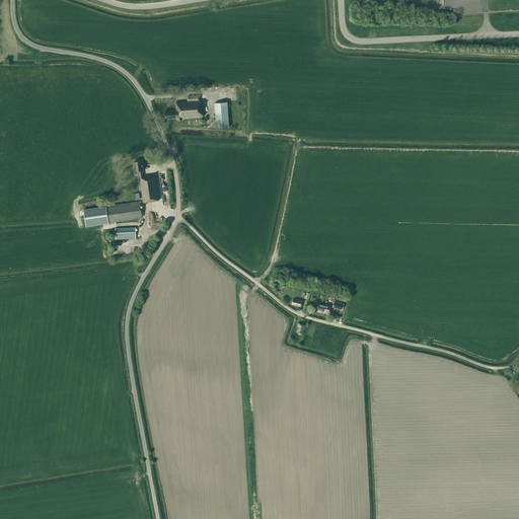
[(204,117),(203,99),(200,100),(199,95),(187,96),(188,100),(175,101),(176,109),(165,110),(165,118),(178,118),(178,121),(181,121),(181,119),(204,117)]
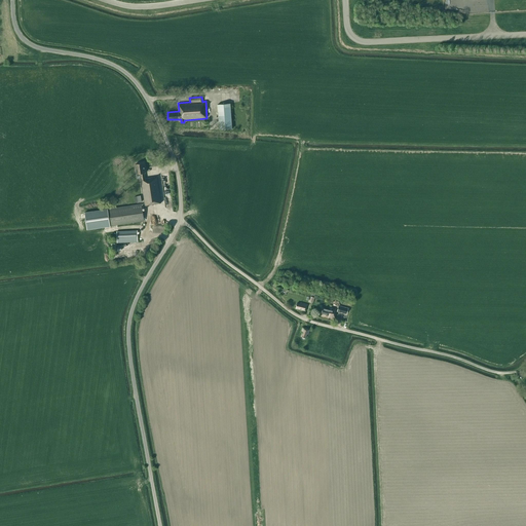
[(217,105),(219,129),(232,128),(230,104),(217,105)]
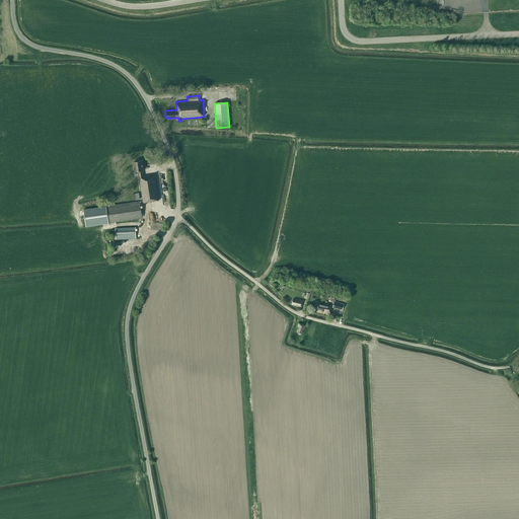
[(143,176),(142,170),(143,170),(142,160),(134,161),(135,171),(138,171),(143,203),(159,201),(155,174),(143,176)]
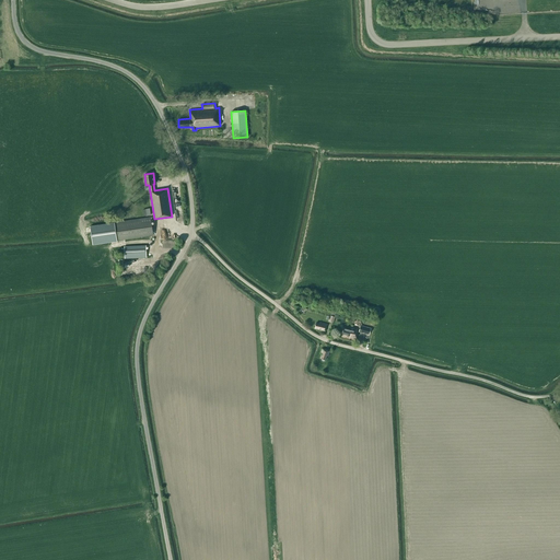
[(115,241),(153,234),(151,218),(90,226),(93,245),(115,242),(115,241)]
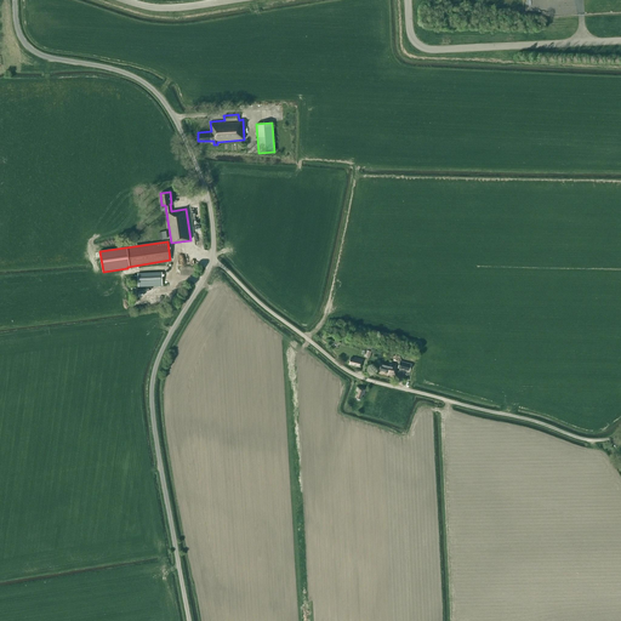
[(138,273),(138,286),(163,285),(163,272),(138,273)]
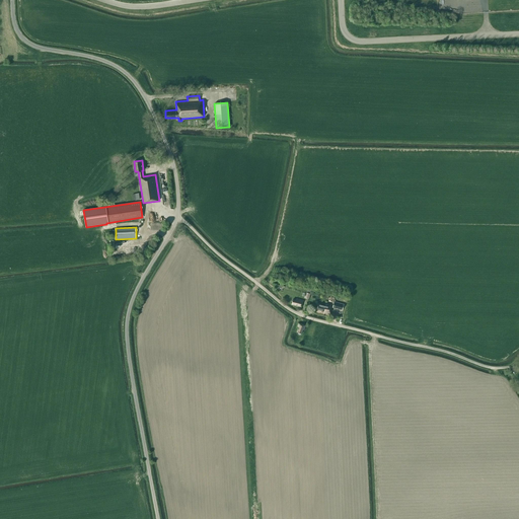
[(292,304),(302,306),(303,300),(297,298),(297,299),(293,298),(292,304)]
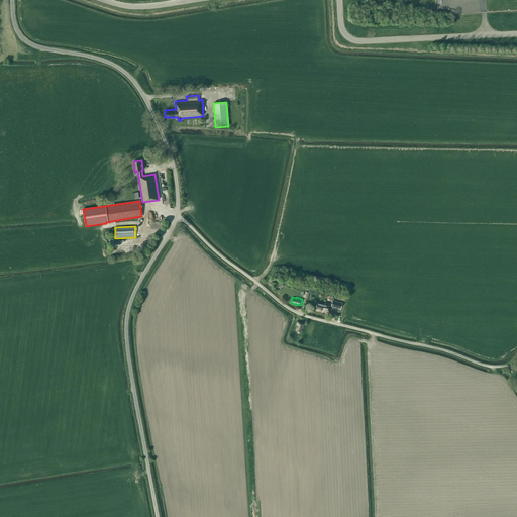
[(331,306),(341,309),(342,303),(333,300),(331,306)]
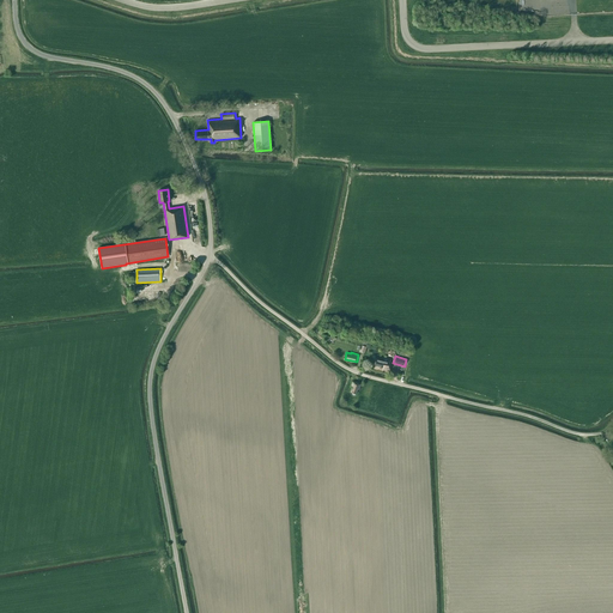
[(382,369),(390,371),(393,360),(384,358),(383,360),(376,358),(375,365),(383,368),(382,369)]
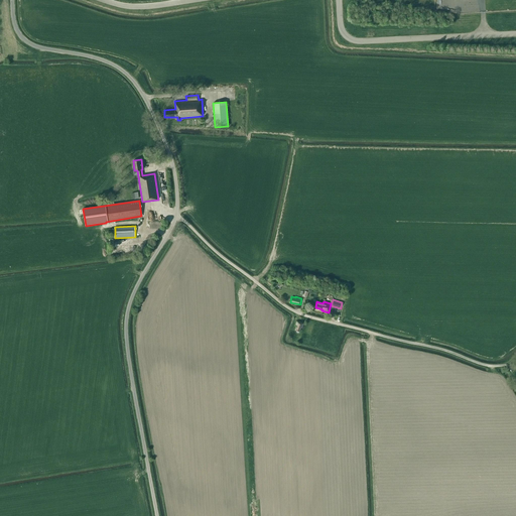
[(295,330),(300,331),(301,328),(302,328),(304,324),(296,321),(295,326),(296,326),(295,330)]
